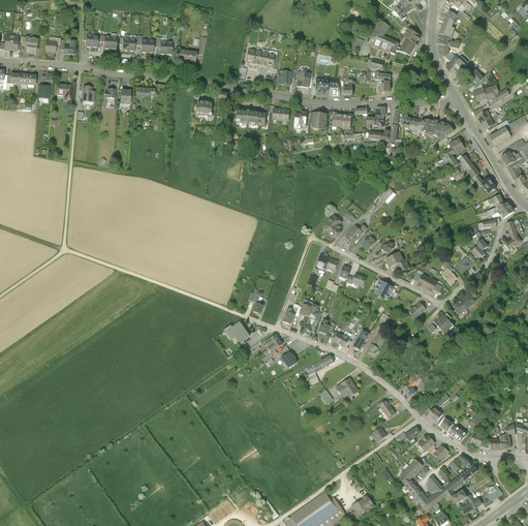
[(406,12),(413,7),(409,2),(407,0),(401,0),(398,2),(400,4),(406,12)]
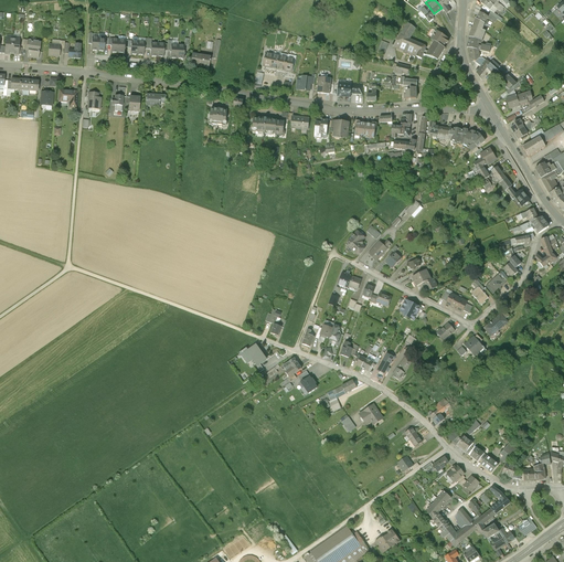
[(438,0),(439,1),(437,2),(442,8),(445,12),(449,9),(447,6),(448,4),(447,2),(450,0),(438,0)]
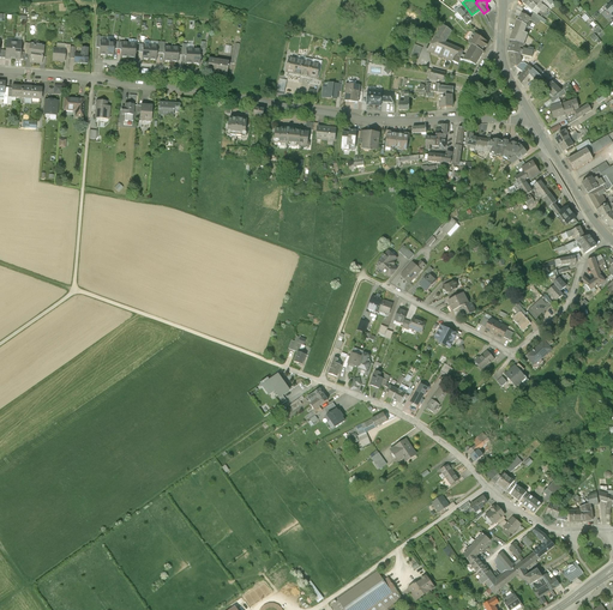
[(612,13),(612,0),(610,0),(608,1),(602,7),(611,16),(612,13)]
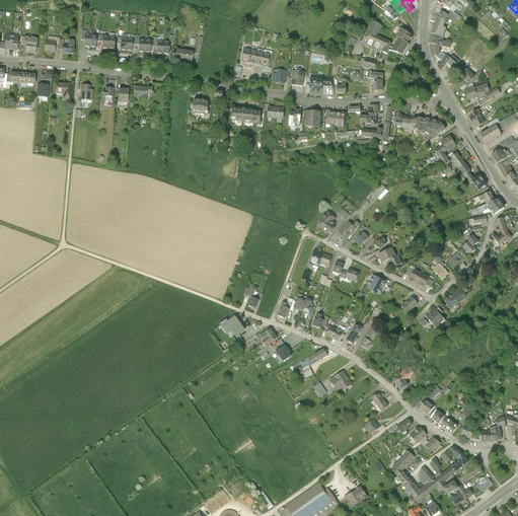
[(396,14),(398,12),(392,4),(385,9),(393,19),(397,16),(396,14)]
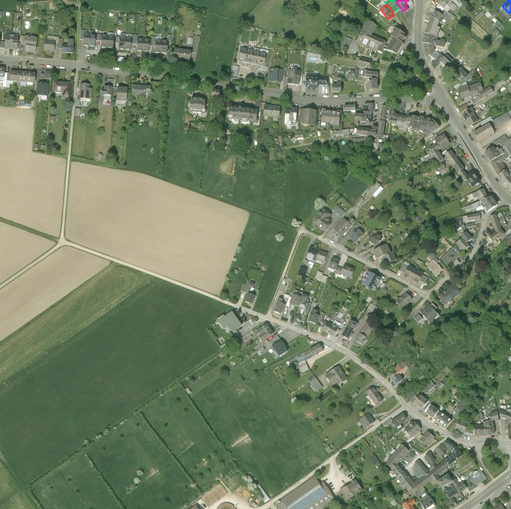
[(433,9),(430,16),(441,21),(442,18),(440,17),(441,14),(433,9)]
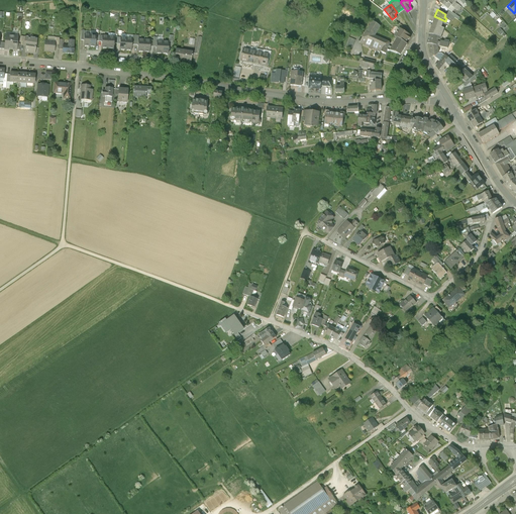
[(445,21),(434,16),(428,33),(439,35),(445,21)]
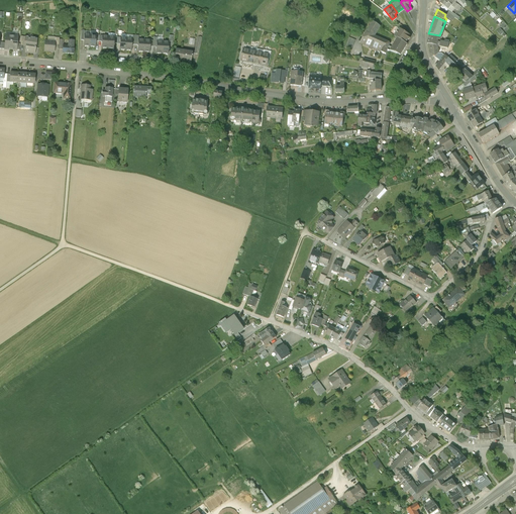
[(372,20),(366,31),(374,35),(379,25),(372,20)]
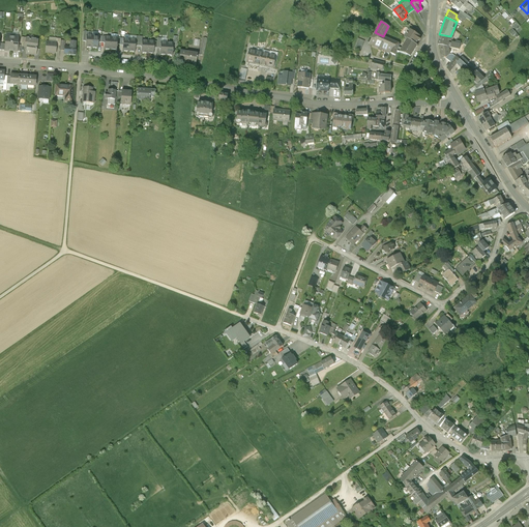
[(421,36),(408,27),(404,34),(407,36),(406,38),(416,45),(421,36)]
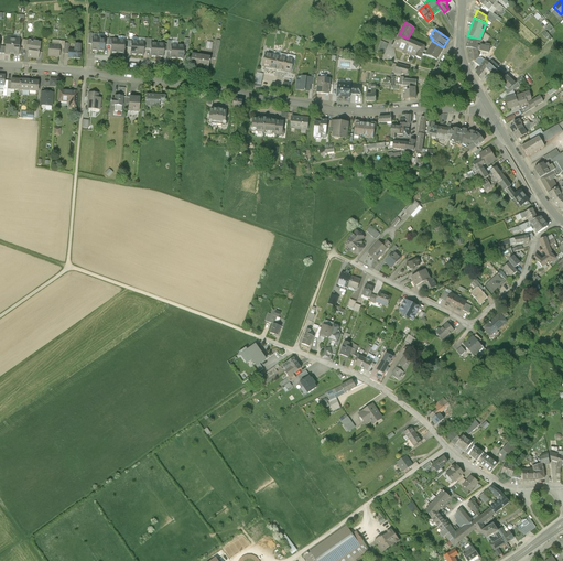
[(399,34),(392,44),(404,50),(403,51),(407,53),(408,51),(411,53),(411,52),(412,53),(415,49),(413,47),(415,42),(408,39),(399,34)]
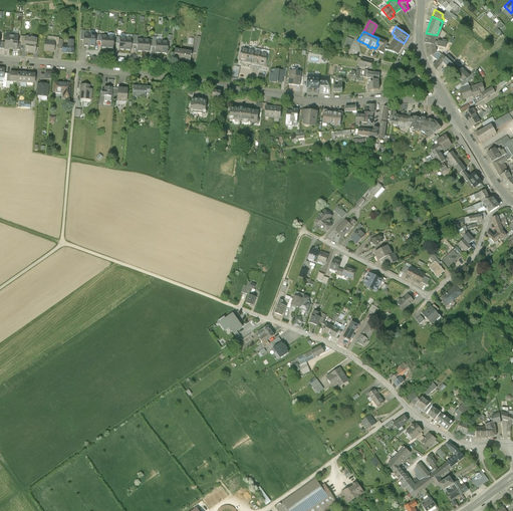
[(437,35),(426,33),(424,42),(426,42),(434,44),(435,38),(437,38),(437,35)]
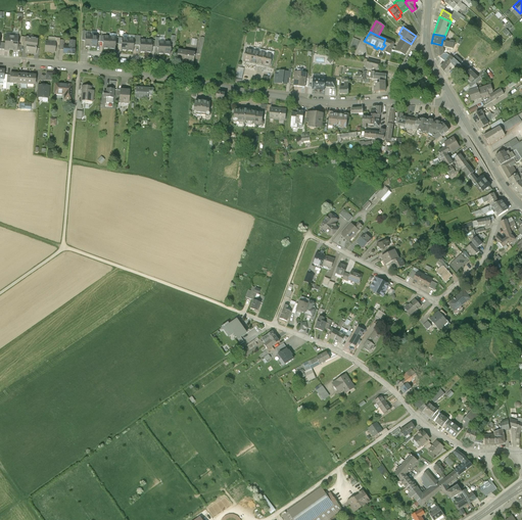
[(31,36),(30,37),(28,37),(28,36),(25,35),(22,44),(26,45),(25,50),(34,51),(36,37),(31,36)]
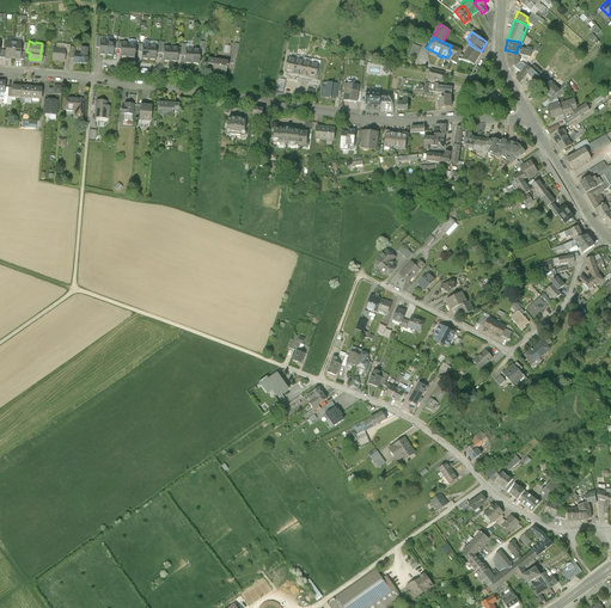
[(238,42),(233,41),(228,60),(233,61),(238,42)]
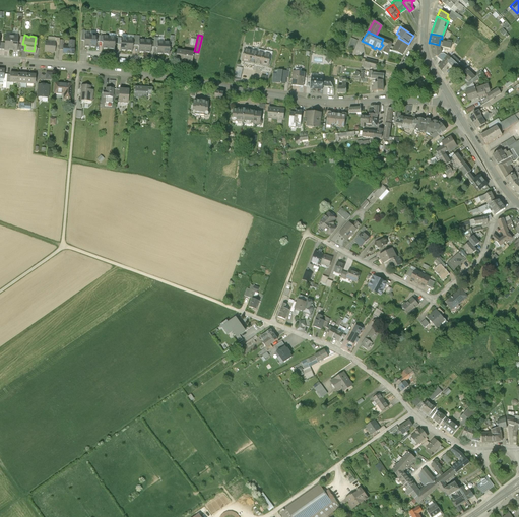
[(359,38),(350,35),(346,46),(354,49),(359,38)]
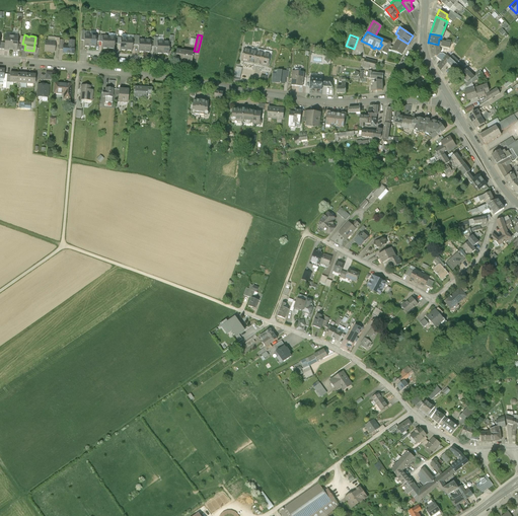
[(408,44),(397,38),(392,45),(390,50),(401,55),(408,44)]
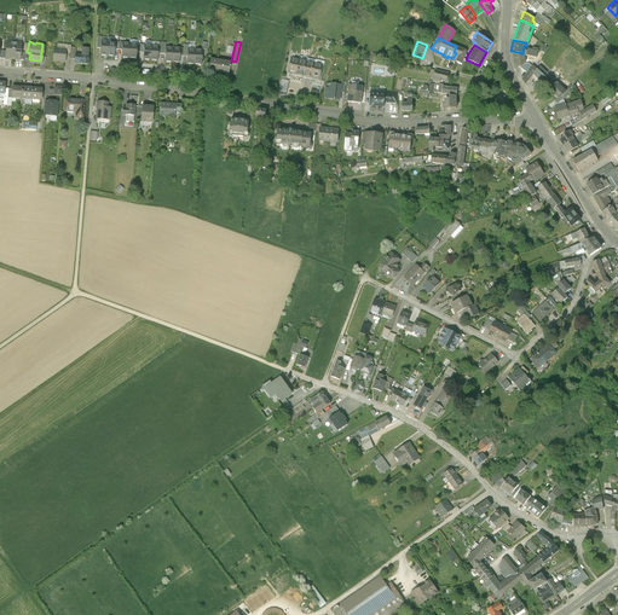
[(526,46),(524,46),(523,53),(524,53),(531,54),(536,56),(537,52),(538,47),(532,45),(531,47),(526,46)]
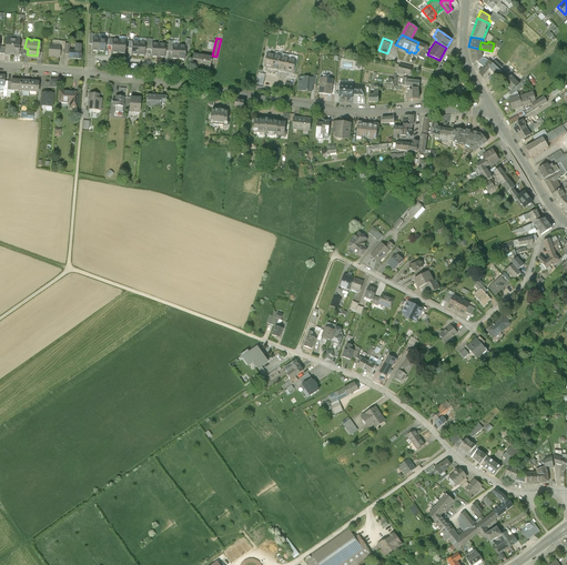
[(51,43),(48,42),(48,56),(58,57),(59,48),(59,43),(58,43),(51,43)]
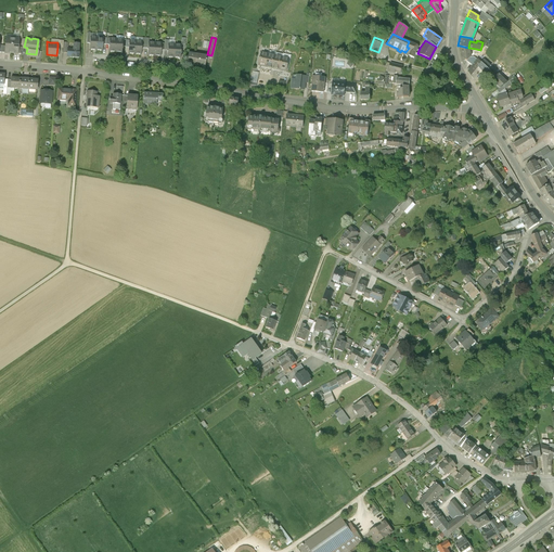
[(72,41),(71,48),(67,48),(66,47),(65,55),(78,56),(79,48),(78,47),(79,41),(72,41)]
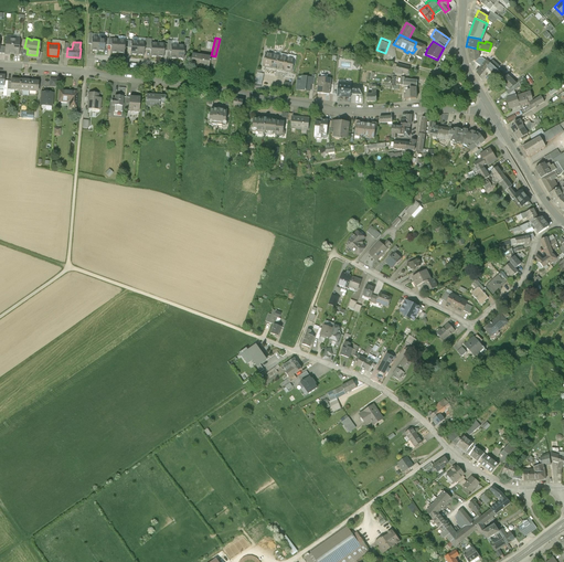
[(422,45),(416,42),(414,48),(416,49),(413,53),(416,55),(422,57),(423,54),(425,54),(427,49),(423,46),(422,45)]
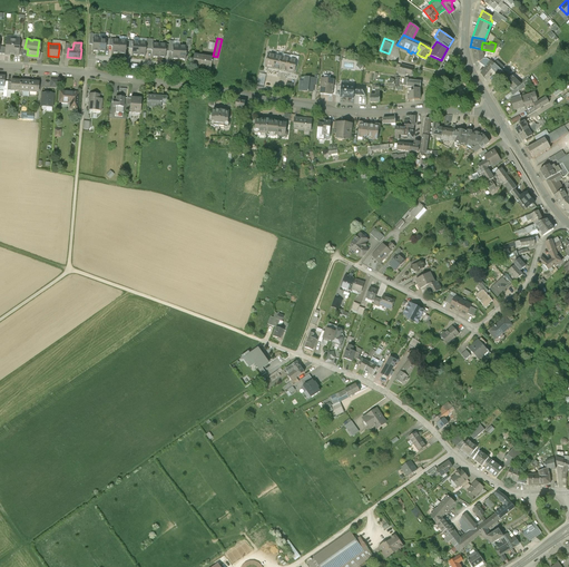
[(481,49),(472,47),(472,52),(473,51),(474,57),(479,61),(480,60),(482,57),(482,49),(481,49)]
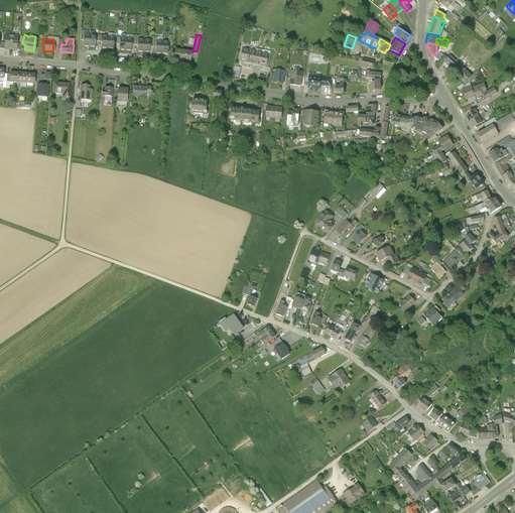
[(446,46),(442,45),(441,47),(443,49),(441,51),(443,52),(445,51),(448,48),(449,44),(447,43),(446,46)]
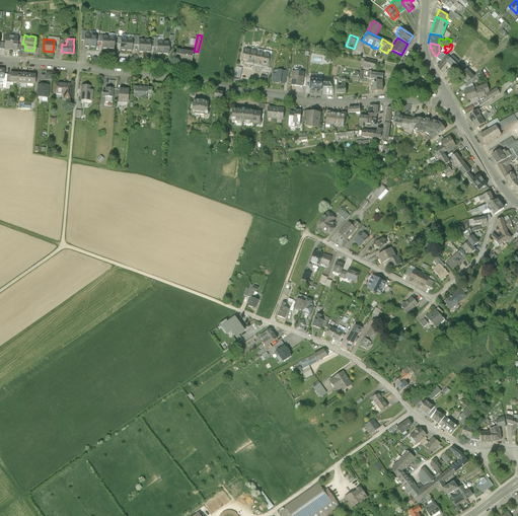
[(244,47),(240,61),(247,62),(250,49),(244,47)]
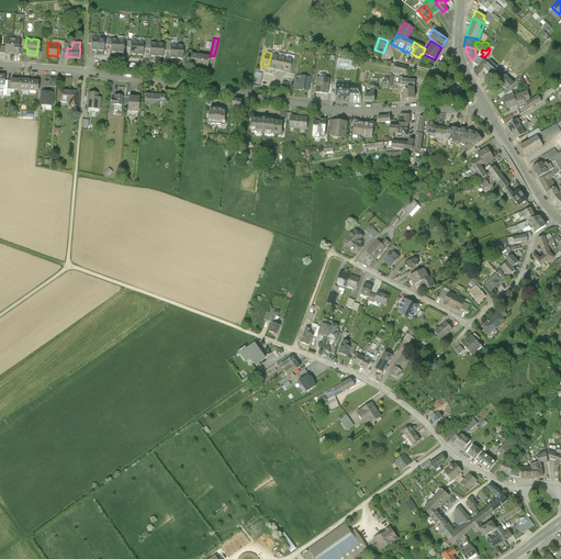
[(195,64),(198,54),(190,52),(188,63),(195,64)]
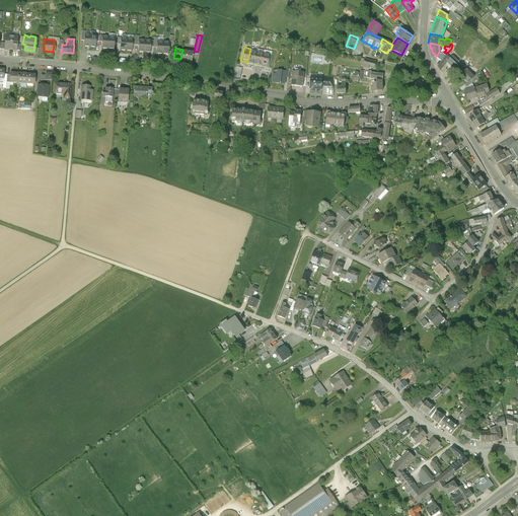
[(250,49),(247,62),(253,64),(256,50),(250,49)]
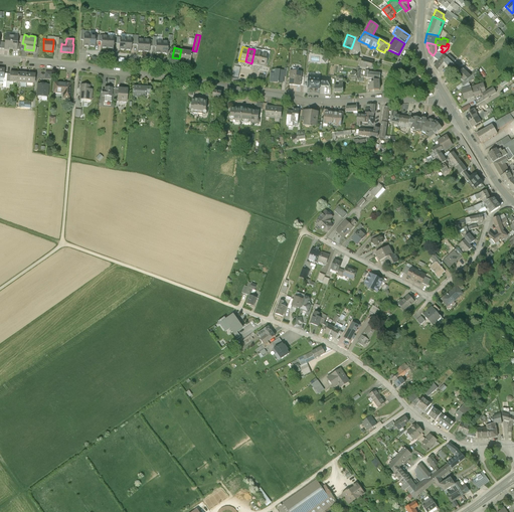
[(191,51),(181,49),(179,58),(189,60),(191,51)]
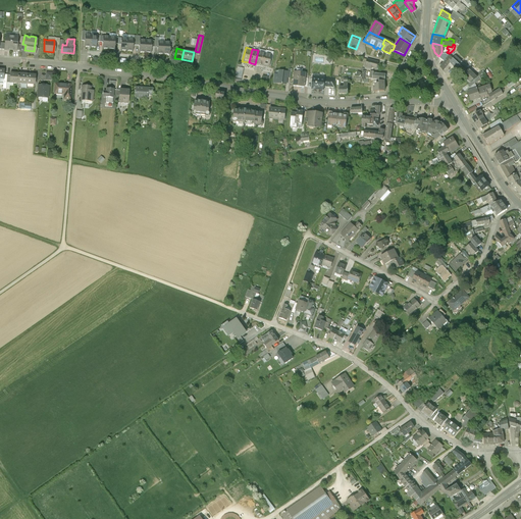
[(258,50),(255,64),(261,65),(264,52),(258,50)]
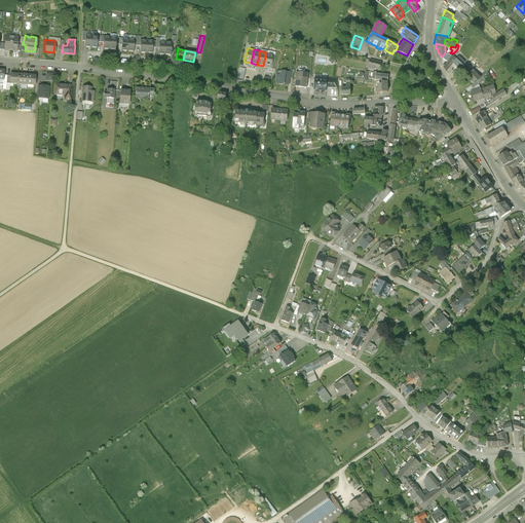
[(266,52),(263,66),(269,68),(273,53),(266,52)]
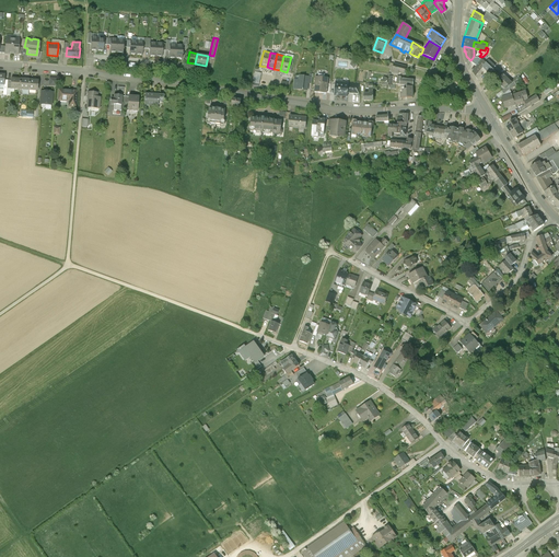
[(484,56),(481,58),(477,64),(472,69),(477,73),(485,65),(486,64),(485,62),(487,59),(484,56)]
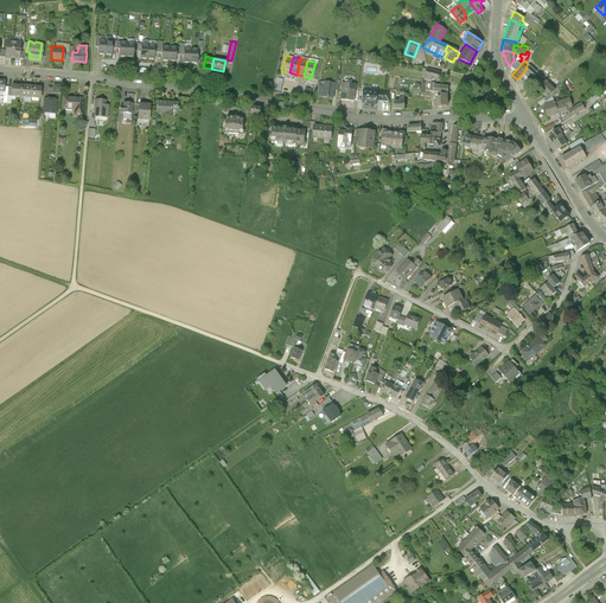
[(440,71),(427,66),(423,76),(431,78),(432,76),(438,78),(440,71)]
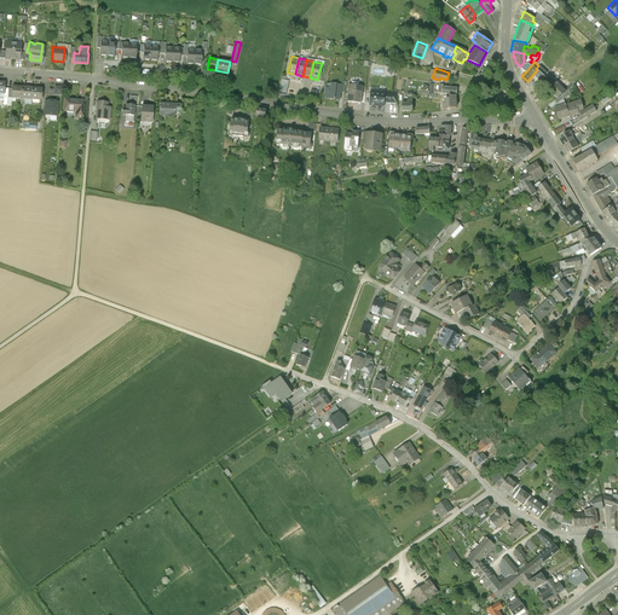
[(548,75),(544,73),(541,76),(549,86),(553,82),(548,76),(548,75)]
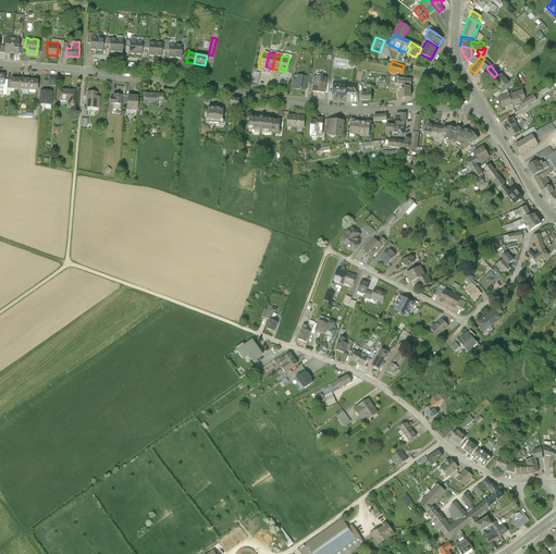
[(259,71),(254,70),(250,83),(257,84),(259,71)]
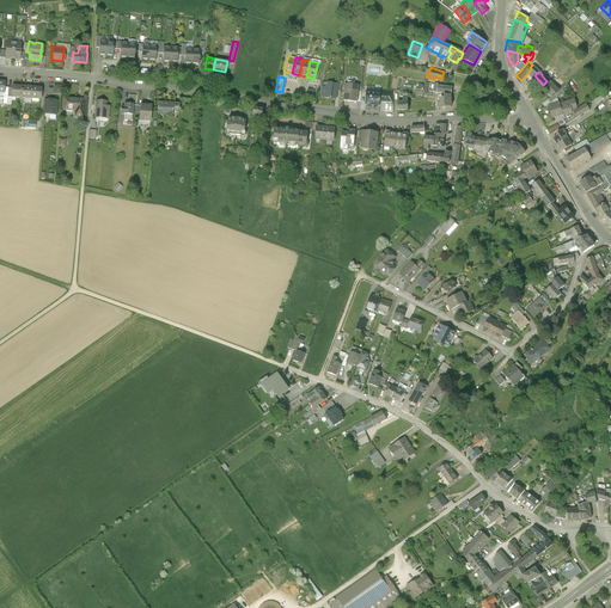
[(547,81),(543,85),(544,86),(542,87),(549,96),(557,90),(556,88),(549,80),(547,81)]
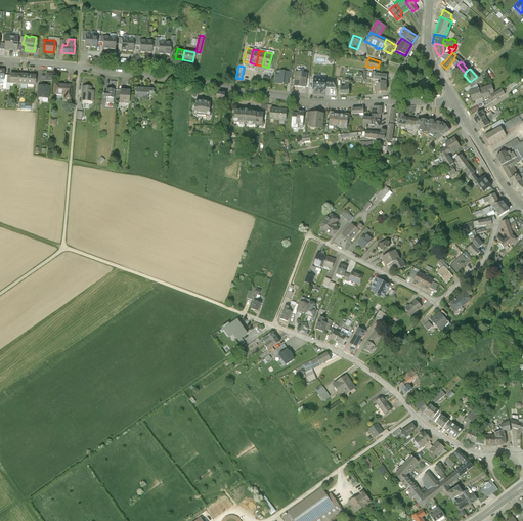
[(279,74),(274,73),(273,82),(287,83),(288,77),(291,77),(292,71),(280,70),(279,74)]
